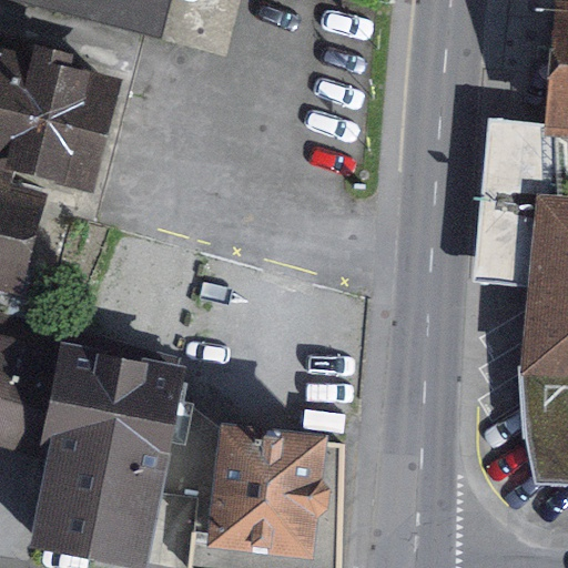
[(12,0),(162,39),(172,0),(12,0)]
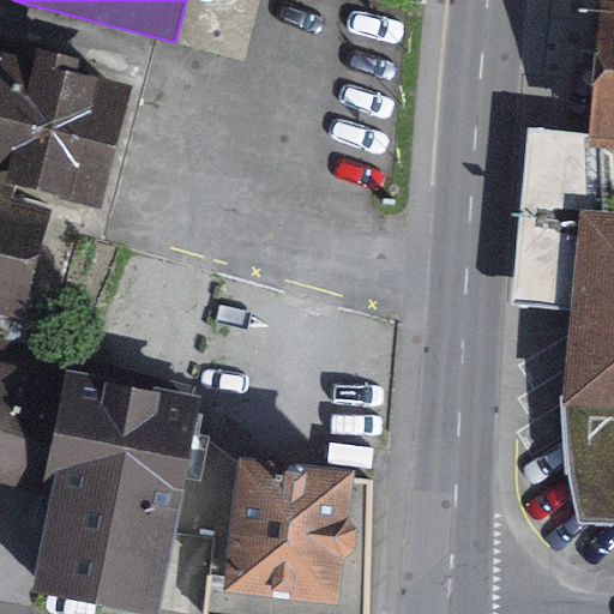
[(0,64),(0,178),(101,205),(133,86),(4,50),(1,58),(0,64)]
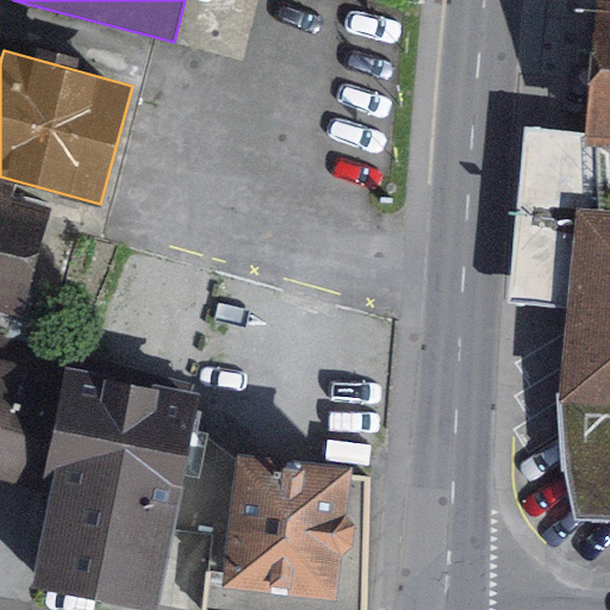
[(609,188),(570,190),(573,499),(609,499),(609,188)]
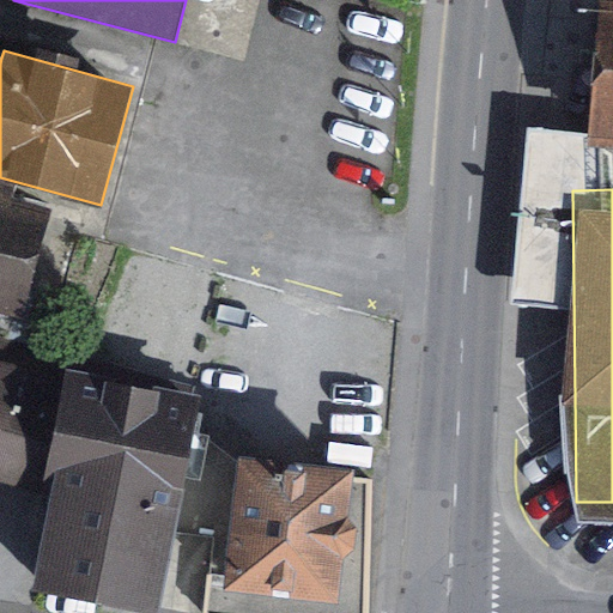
[(46,210),(0,198),(0,304),(18,309),(46,210)]
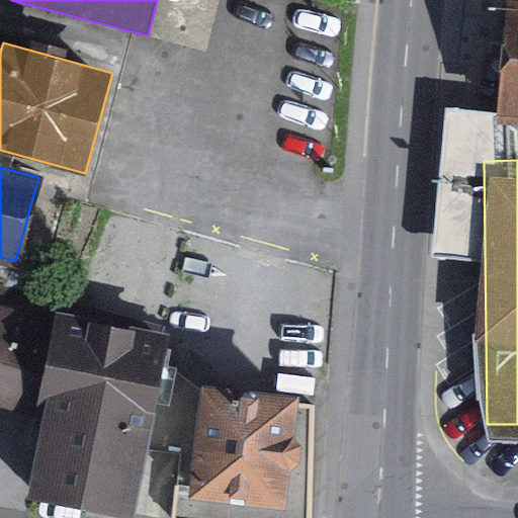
[(0,303),(0,404),(19,410),(48,318),(0,303)]
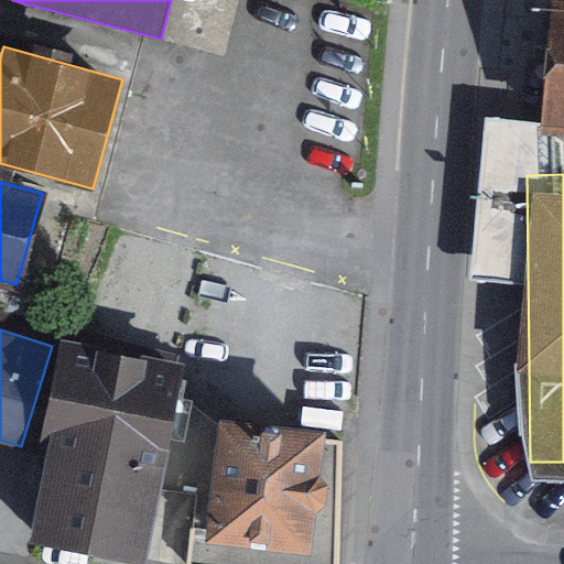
[(49,443),(30,543),(144,563),(147,563),(185,362),(61,339),(41,442),(49,443)]
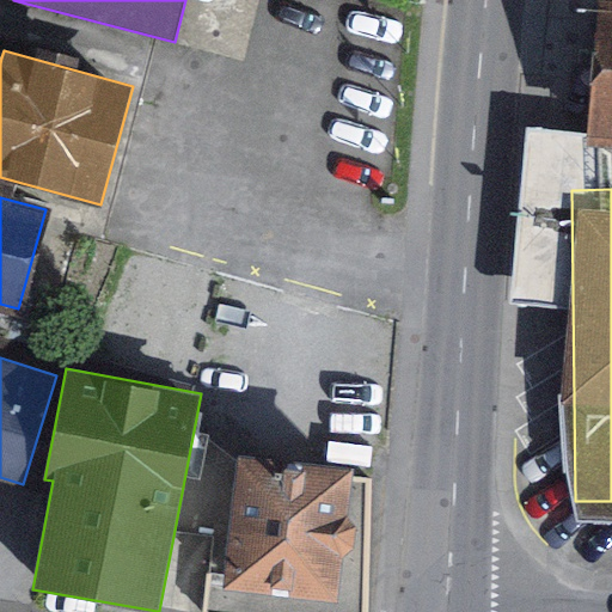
[(236,456),(220,588),(337,601),(353,469),(291,499),(236,456)]
